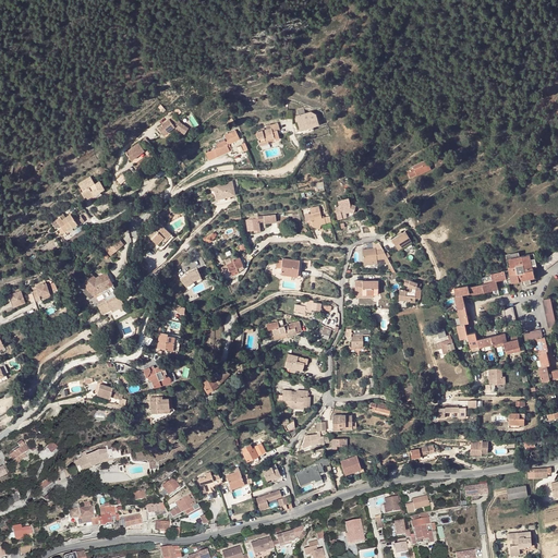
[(316,114),(312,111),(305,112),(299,114),(296,116),(301,131),(320,124),(316,114)]
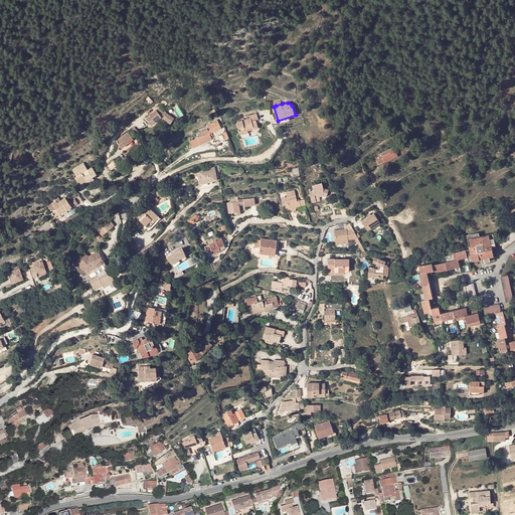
[(162,107),(146,118),(151,125),(161,117),(170,124),(174,119),(167,113),(162,107)]
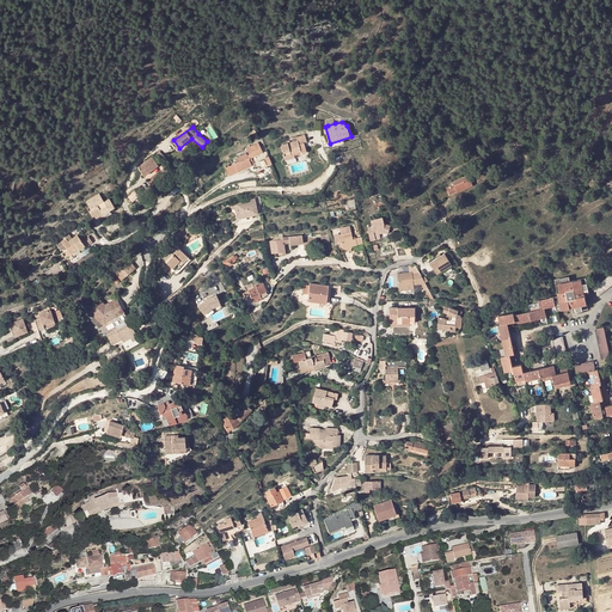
[(307,142),(305,135),(303,135),(301,135),(297,136),(298,140),(281,145),(285,155),(294,153),(301,152),(301,153),(307,152),(304,144),(307,142)]
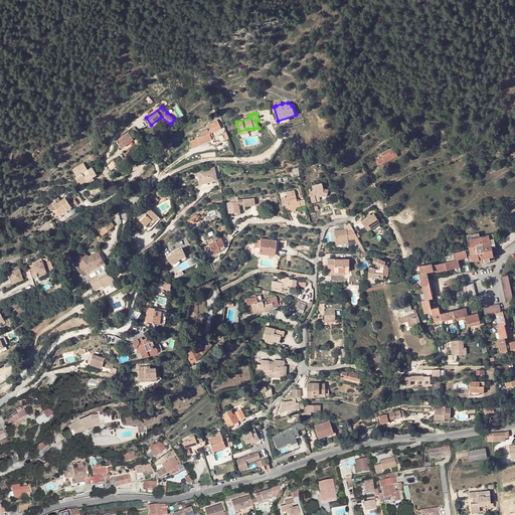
[(221,128),(217,120),(207,125),(210,130),(208,131),(207,129),(200,133),(201,135),(197,138),(198,139),(202,137),(204,142),(211,138),(209,134),(209,133),(212,132),(212,133),(221,128)]
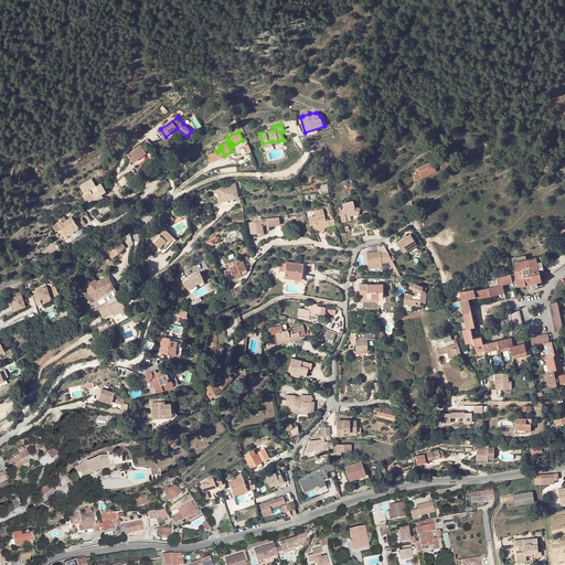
[(146,152),(140,145),(127,155),(134,162),(146,152)]
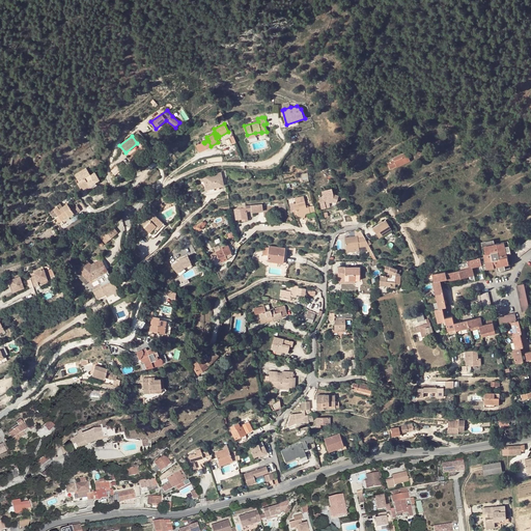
[(411,161),(407,152),(393,159),(394,160),(388,163),(390,169),(396,166),(397,167),(411,161)]
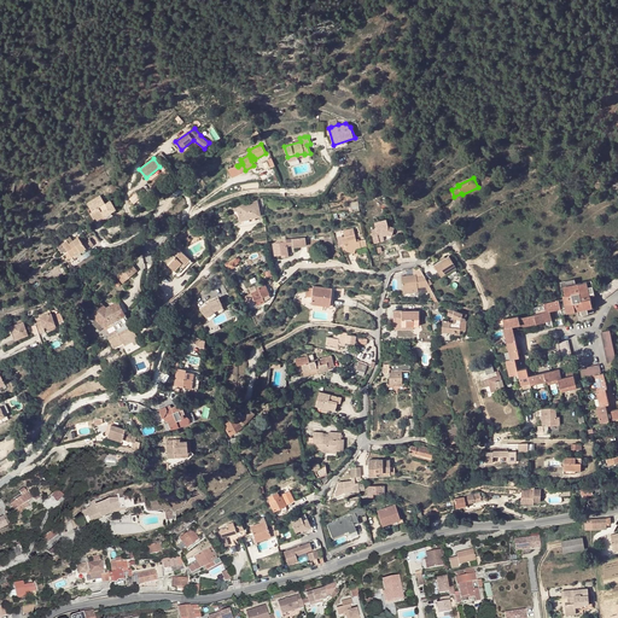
[(141,197),(136,192),(129,199),(134,204),(141,197)]
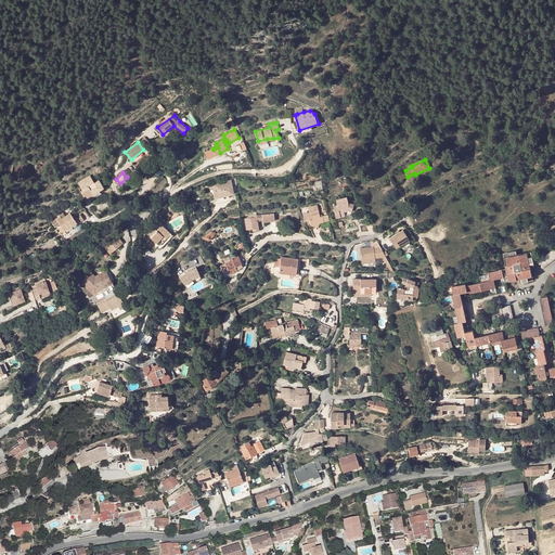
[(504,179),(506,185),(517,182),(515,175),(508,177),(508,175),(504,177),(505,178),(504,179)]
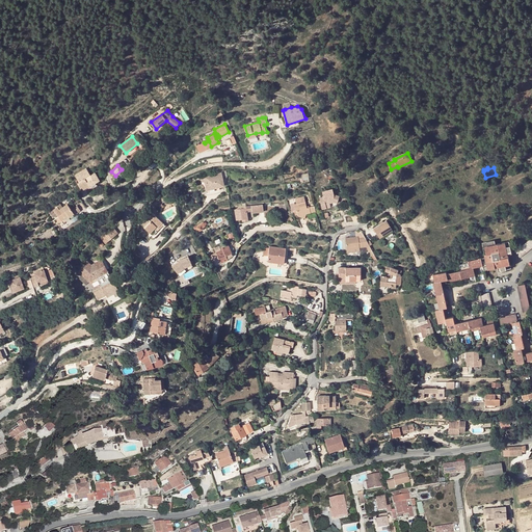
[(100,180),(96,173),(91,176),(86,168),(75,175),(79,182),(77,183),(80,188),(82,187),(83,190),(86,191),(87,191),(97,186),(97,185),(96,183),(100,180)]
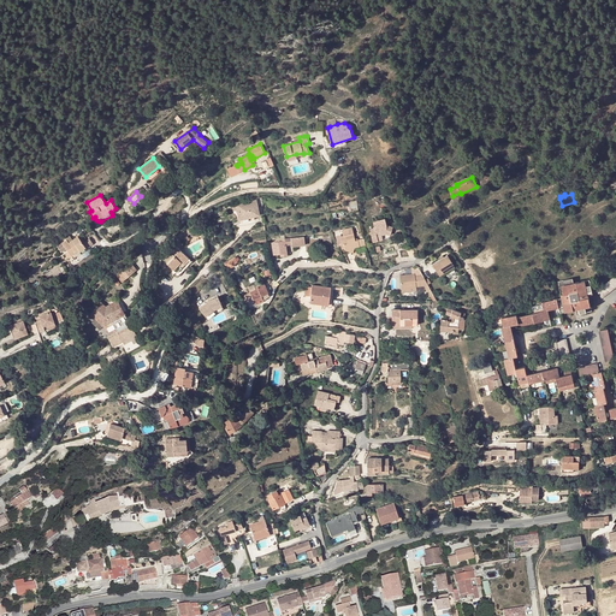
[(258,200),(236,205),(237,211),(240,219),(260,215),(258,200)]
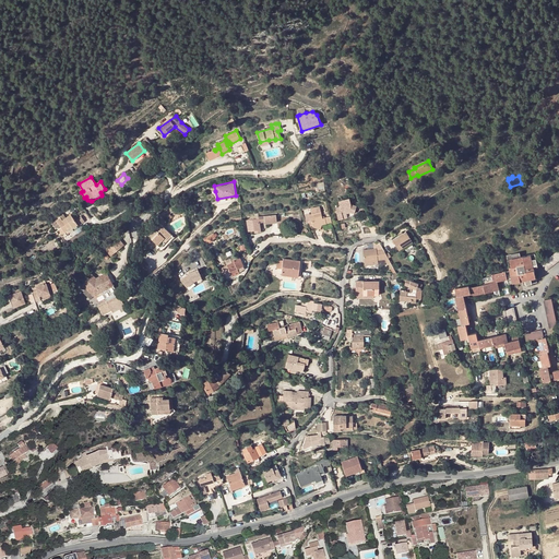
[(351,204),(349,198),(339,200),(340,206),(335,207),(339,219),(343,218),(342,214),(346,213),(351,212),(354,214),(357,206),(351,204)]
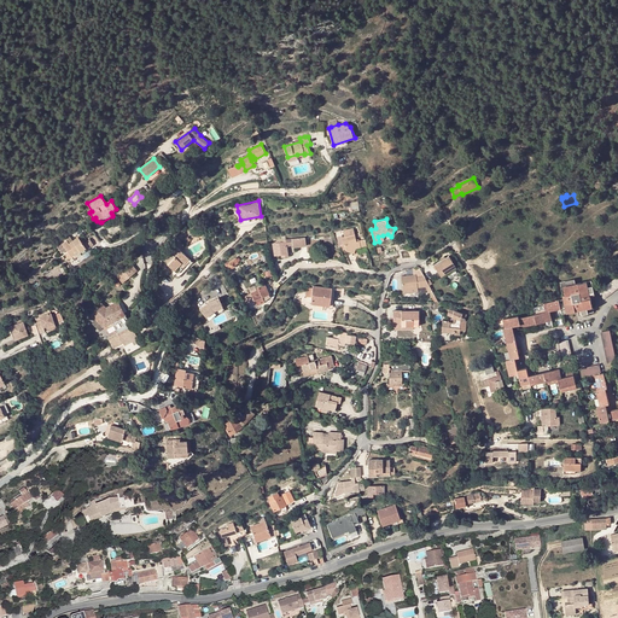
[(356,239),(354,228),(343,231),(344,237),(342,237),(343,245),(345,244),(347,249),(347,251),(354,254),(356,249),(361,248),(360,240),(359,242),(359,238),(356,239)]
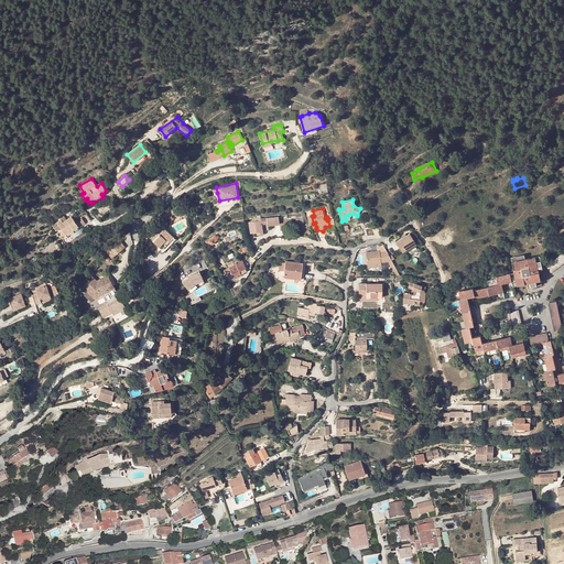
[(78,226),(72,216),(66,220),(63,223),(62,219),(56,224),(53,226),(56,230),(61,228),(62,230),(60,232),(63,237),(69,231),(71,232),(72,234),(74,231),(73,230),(78,226)]
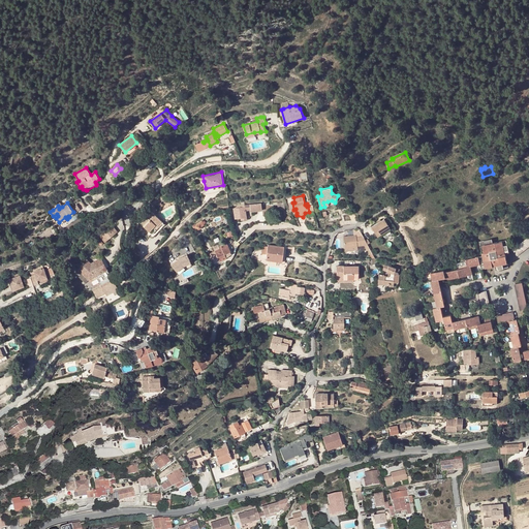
[(80,210),(76,205),(71,209),(73,212),(74,214),(80,210)]
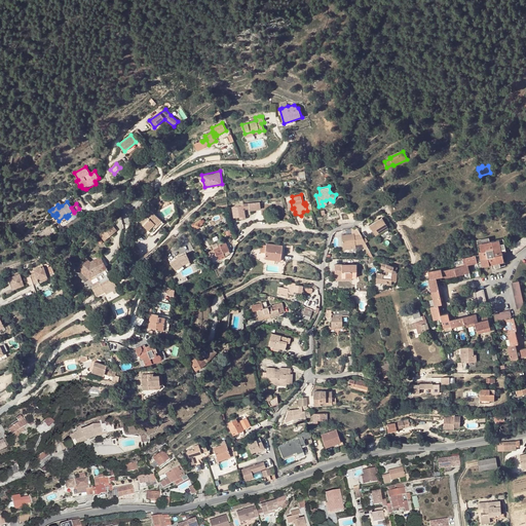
[(260,203),(243,205),(245,211),(250,210),(250,212),(261,211),(260,203)]
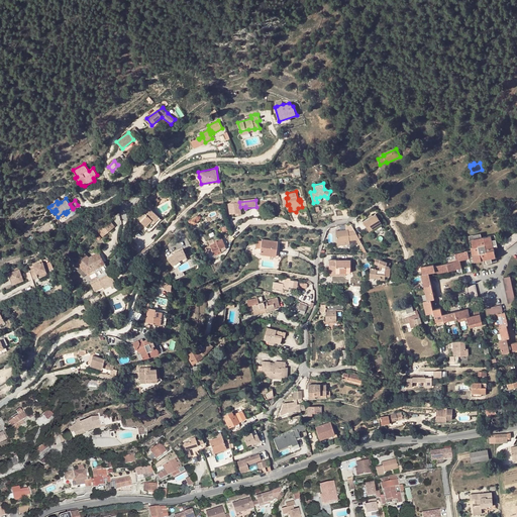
[(239,202),(233,203),(232,201),(229,202),(229,203),(228,204),(230,214),(235,213),(235,212),(240,211),(240,207),(239,202)]
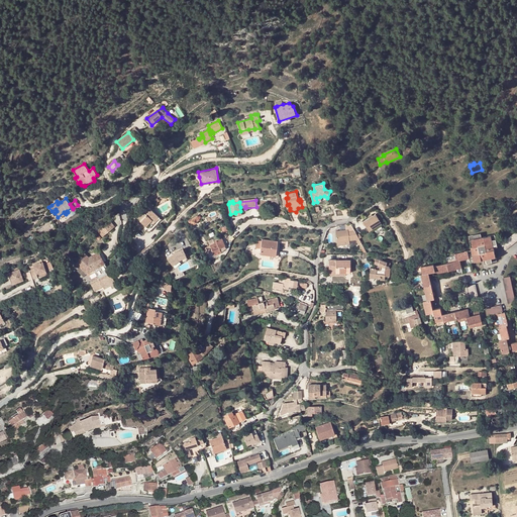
[(162,219),(146,205),(135,217),(148,228),(150,230),(162,219)]
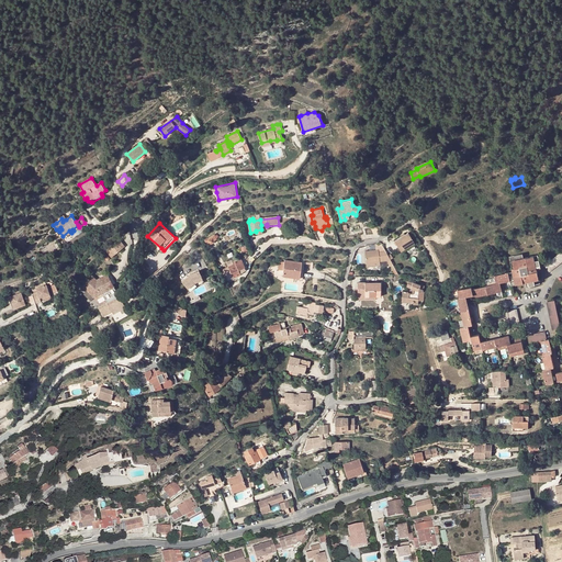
[(360,224),(353,226),(353,223),(343,225),(344,229),(349,229),(349,232),(361,229),(361,227),(364,226),(363,224),(360,225),(360,224)]
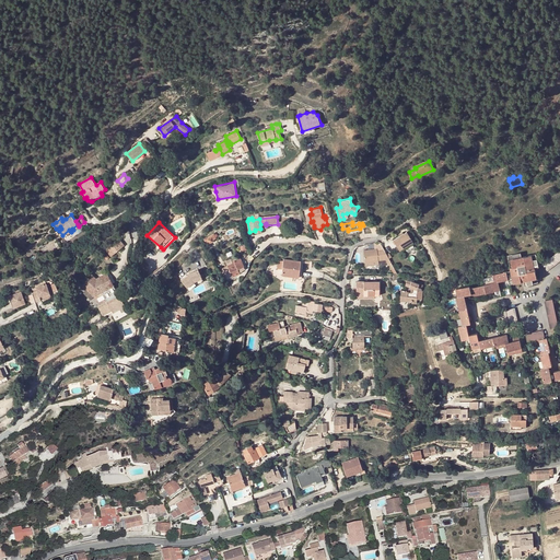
[(120,236),(125,242),(130,237),(128,234),(127,235),(125,232),(120,236)]
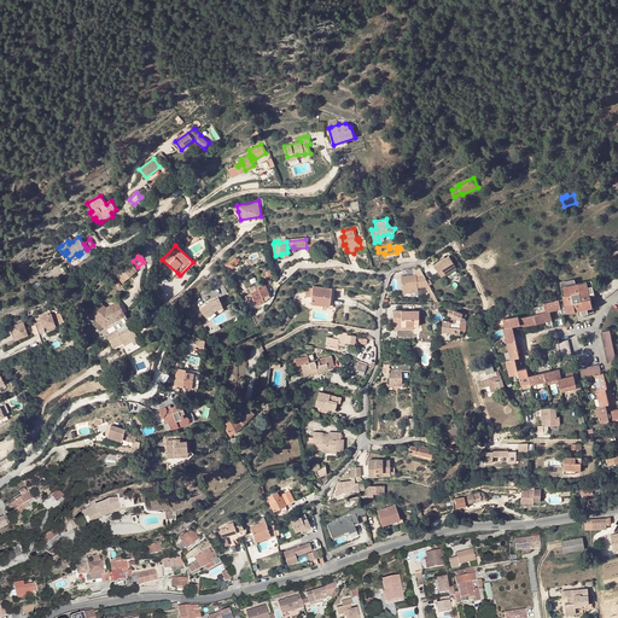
[(456,267),(449,256),(433,266),(441,277),(456,267)]
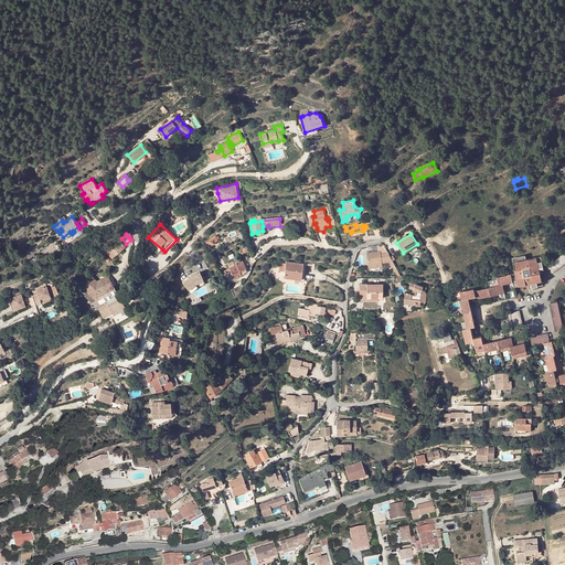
[(217,242),(215,236),(206,242),(209,245),(211,244),(212,245),(215,244),(214,243),(217,242)]
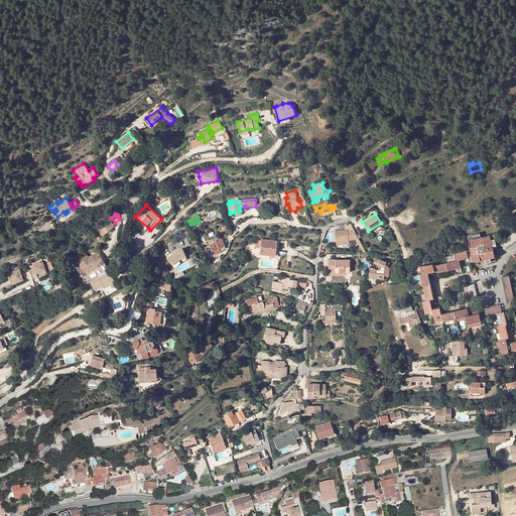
[(102,236),(116,227),(111,220),(97,229),(102,236)]
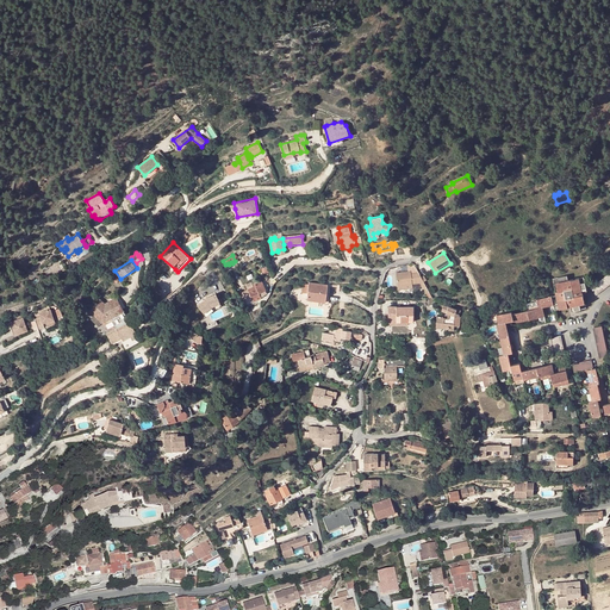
[(418,272),(411,273),(411,271),(396,273),(398,286),(412,284),(419,282),(422,288),(425,293),(427,293),(428,288),(424,281),(421,277),(418,272)]
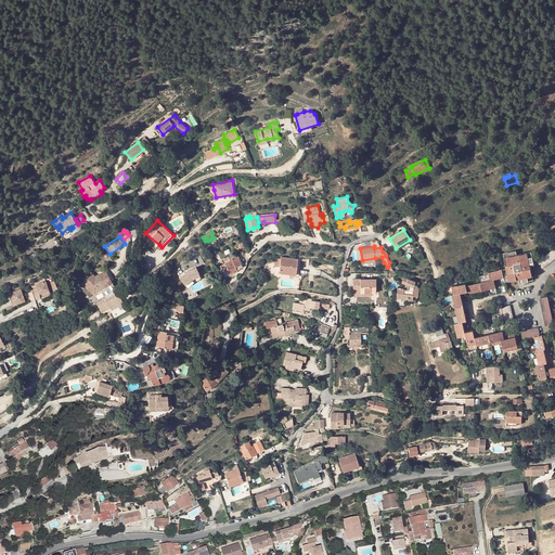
[(554,258),(554,249),(538,262),(542,269),(554,258)]
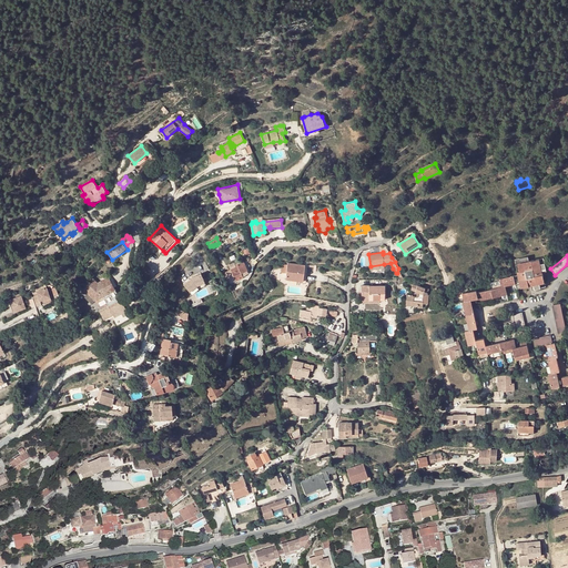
[(526,257),(515,260),(518,274),(514,275),(516,283),(517,288),(531,285),(535,285),(535,290),(546,286),(543,272),(543,270),(546,269),(544,257),(529,261),(526,262),(526,257)]
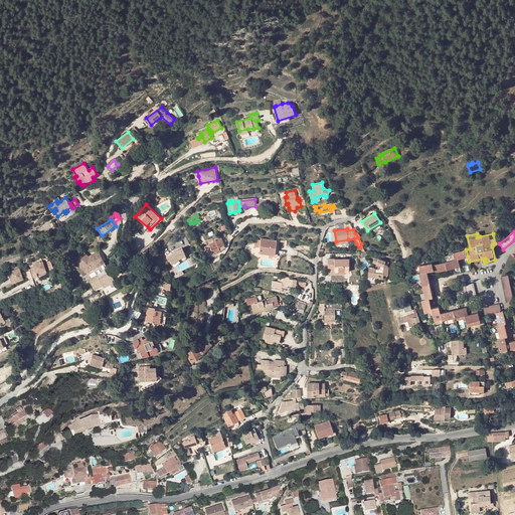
[(169,240),(161,245),(169,255),(175,250),(182,247),(177,236),(169,240)]
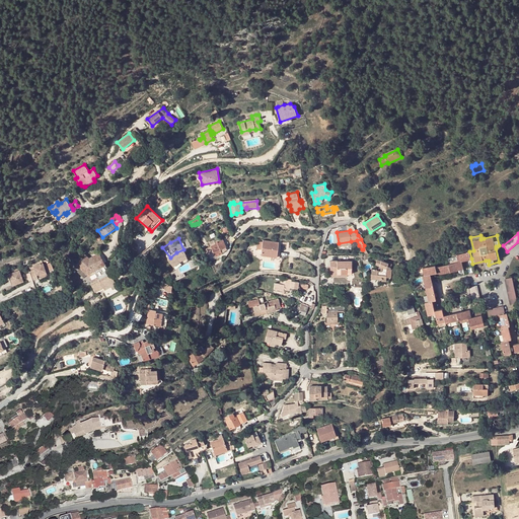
[(226,246),(223,238),(215,242),(215,244),(211,246),(213,249),(219,246),(220,249),(226,246)]
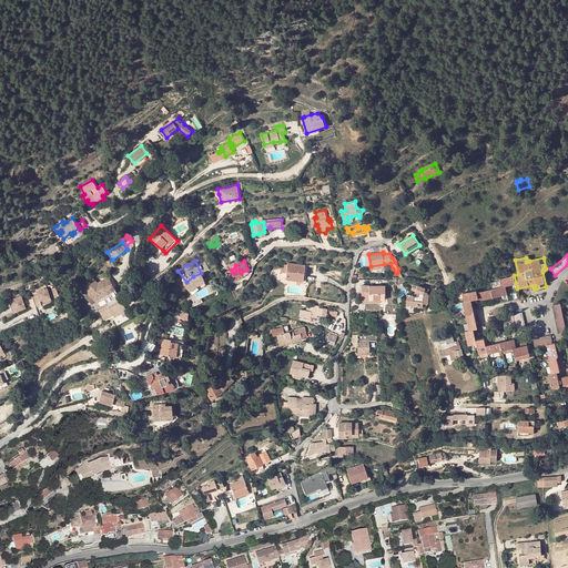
[(305,265),(287,263),(287,265),(283,264),(282,273),(286,273),(286,279),(291,280),(291,276),(303,279),(305,265)]
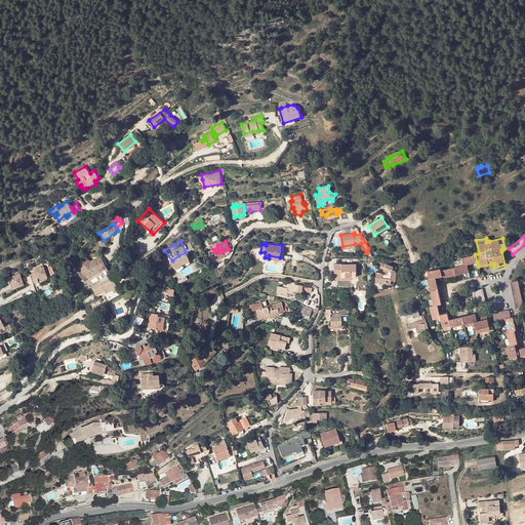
[(215,252),(218,258),(225,256),(223,252),(221,249),(215,252)]
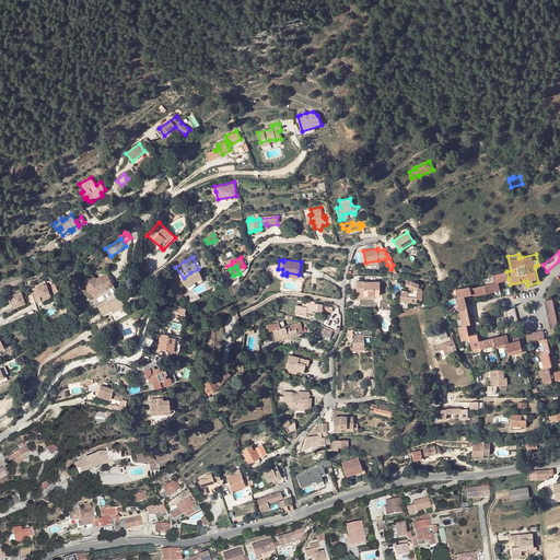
[(492,275),(494,282),(499,282),(509,279),(506,271),(503,272),(500,272),(492,275)]
